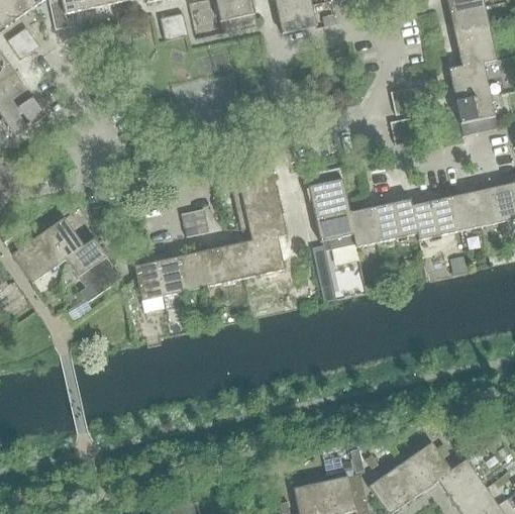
[(20,15),(9,0),(0,0),(0,17),(6,25),(20,15)]
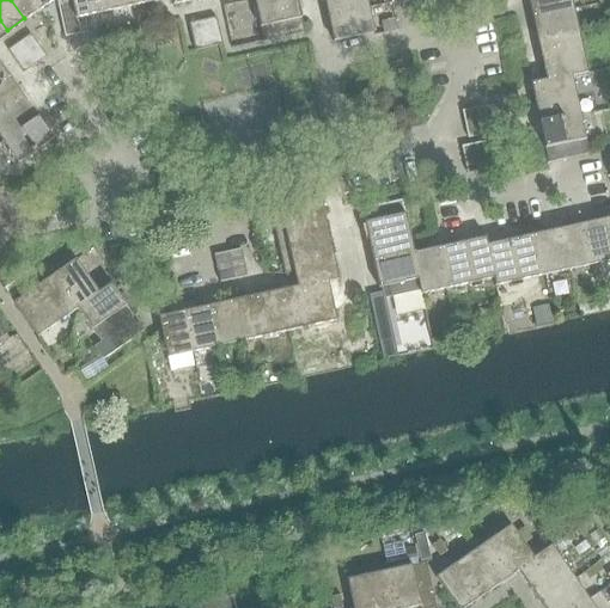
[(42,6),(37,0),(11,0),(24,18),(42,6)]
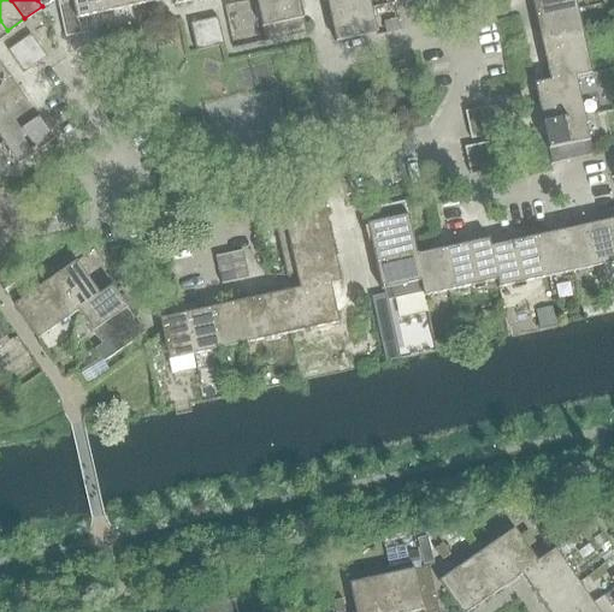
[(78,16),(101,11),(99,0),(69,0),(59,3),(66,34),(82,31),(78,16)]
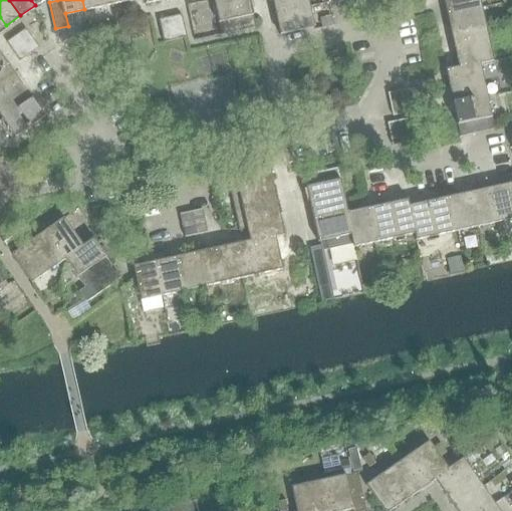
[(82,0),(84,9),(105,4),(104,0),(82,0)]
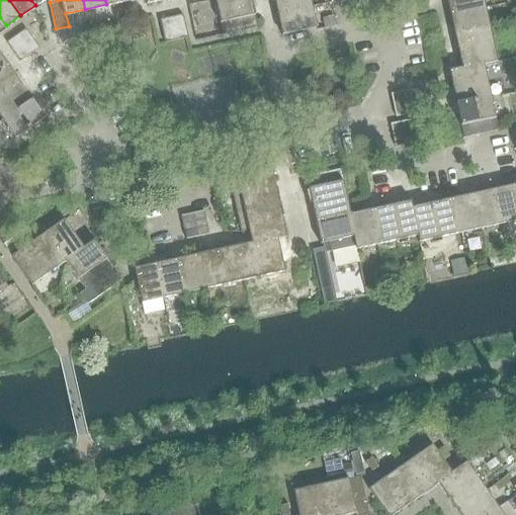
[(253,2),(252,0),(216,0),(219,10),(253,2)]
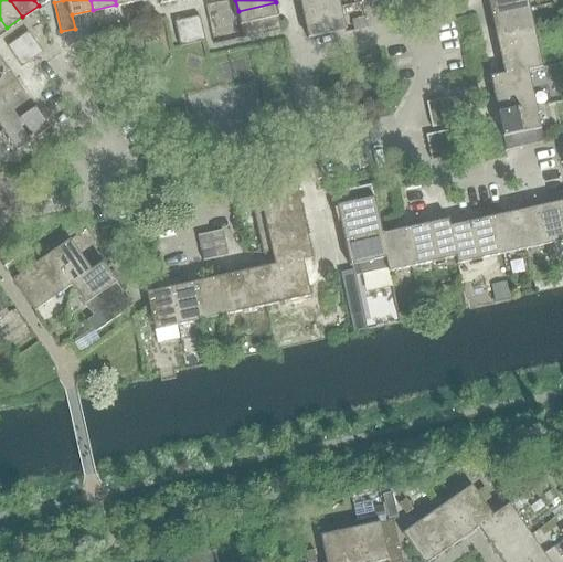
[(300,0),(304,14),(341,7),(340,0),(300,0)]
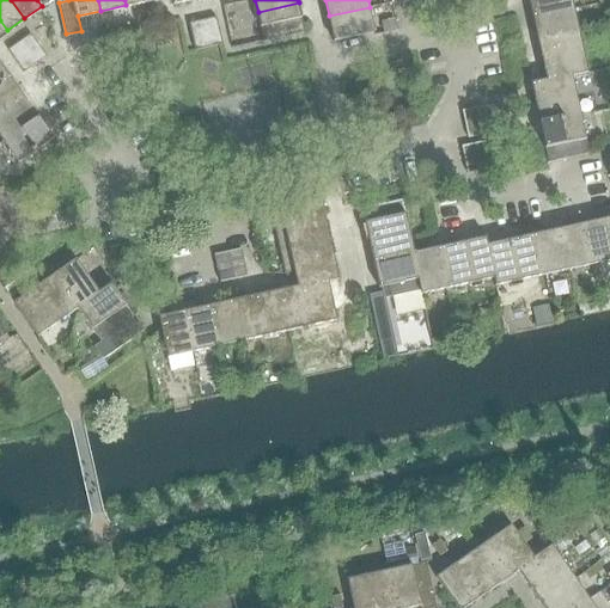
[(536,29),(577,19),(572,0),(546,0),(530,4),(536,29)]
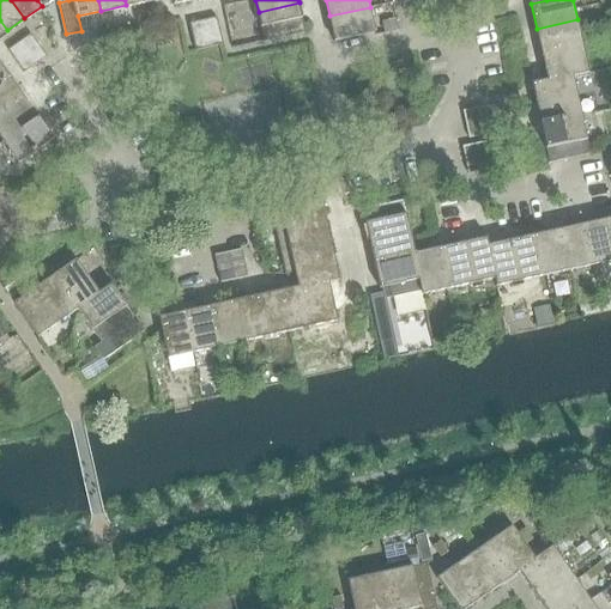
[(306,30),(300,2),(259,12),(265,38),(306,30)]
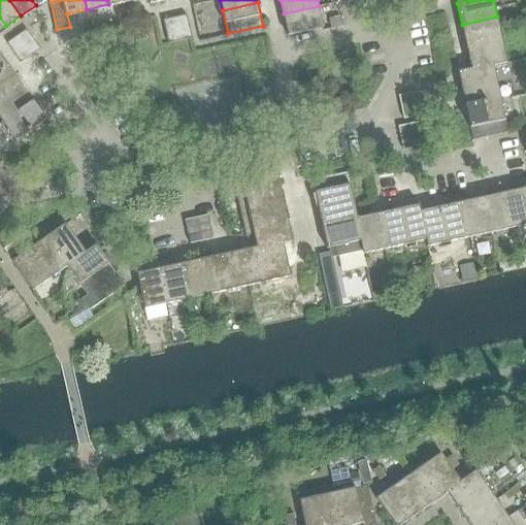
[(323,26),(319,6),(284,13),(288,33),(323,26)]
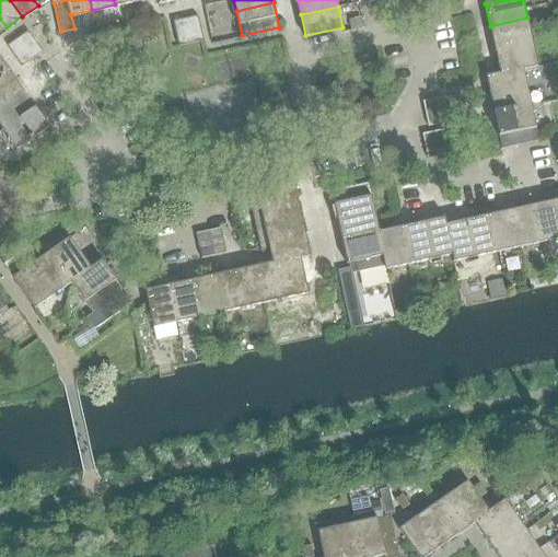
[(173,19),(179,44),(204,38),(198,13),(173,19)]
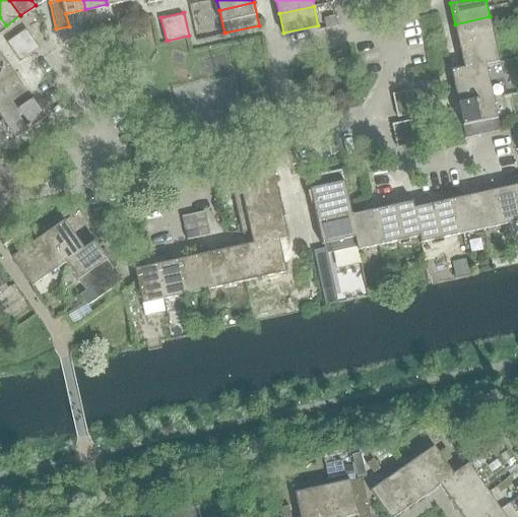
[(337,13),(325,16),(327,24),(338,22),(337,13)]
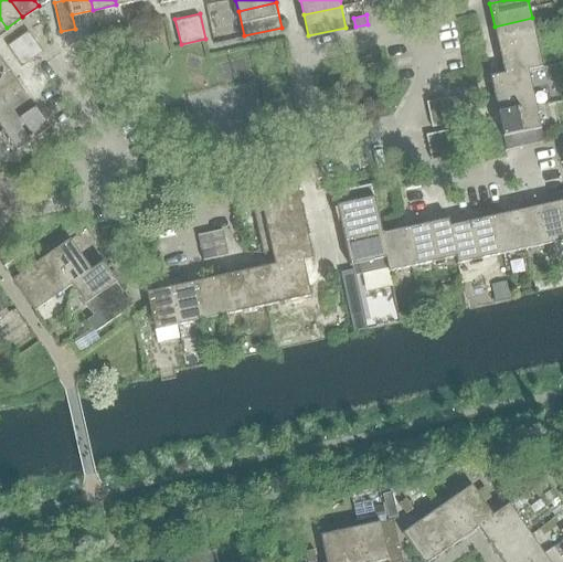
[(500,50),(538,41),(532,18),(495,27),(500,50)]
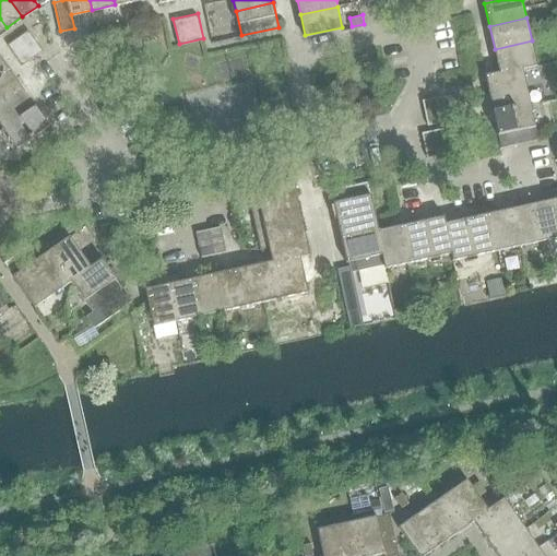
[(8,43),(22,63),(43,49),(28,28),(8,43)]
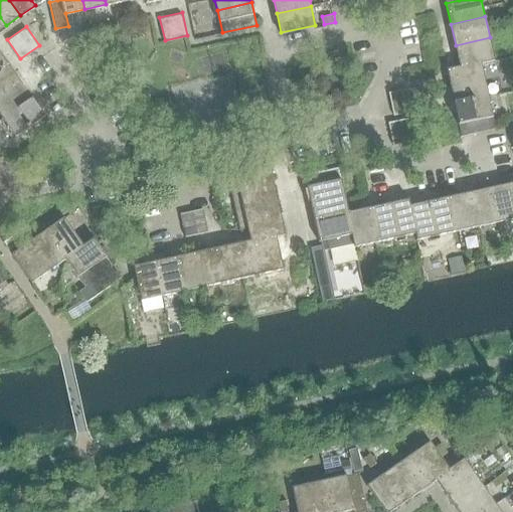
[(456,45),(460,65),(460,66),(482,61),(482,62),(495,59),(490,37),(456,45)]
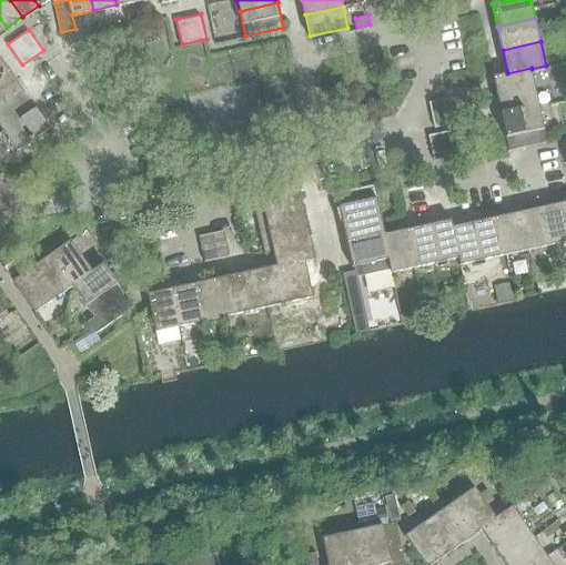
[(1,57),(0,57),(0,82),(13,74),(1,57)]
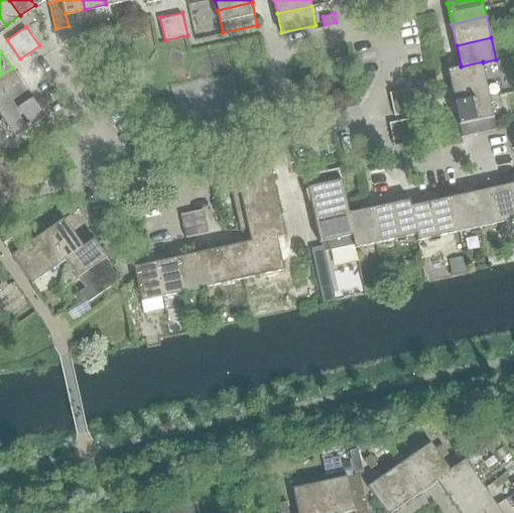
[(487,84),(483,62),(483,61),(461,67),(461,66),(447,68),(453,91),(487,84)]
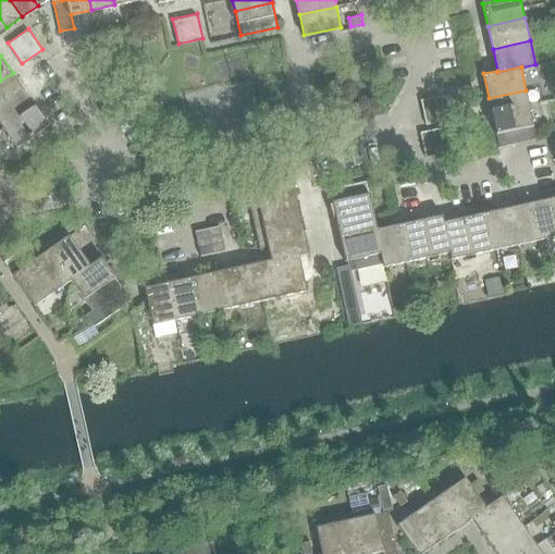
[(13,73),(0,81),(0,107),(24,90),(13,73)]
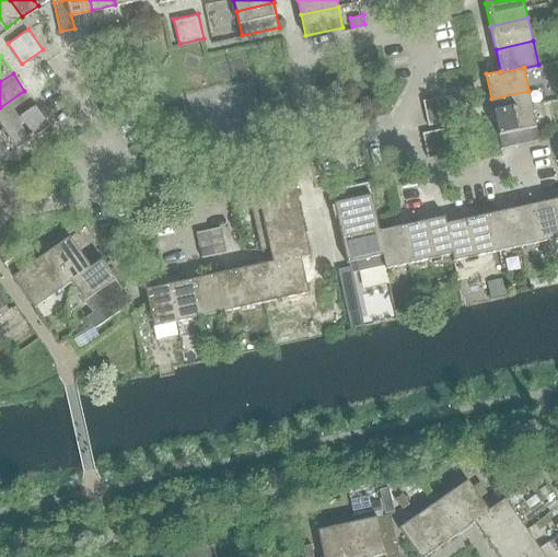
[(24,91),(0,107),(0,122),(6,129),(36,107),(24,91)]
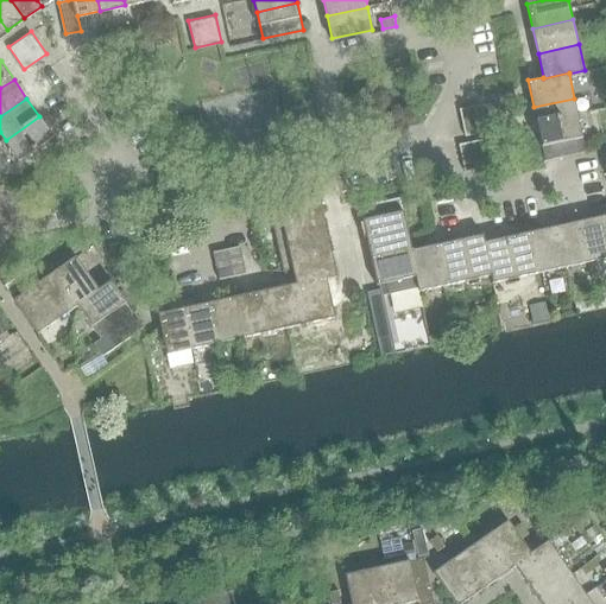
[(534,107),(540,133),(580,124),(574,99),(534,107)]
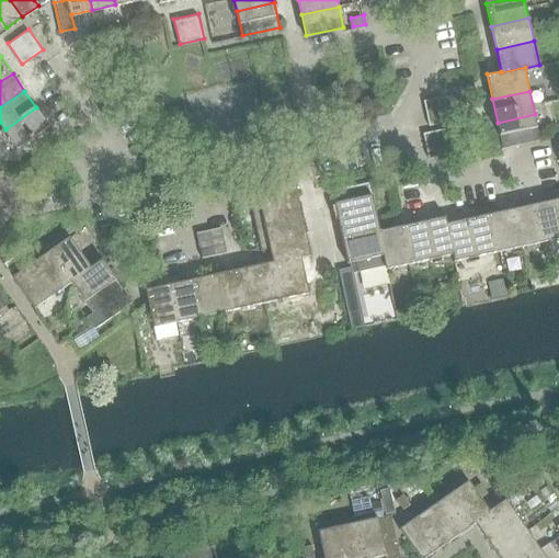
[(430,124),(454,118),(448,94),(424,99),(430,124)]
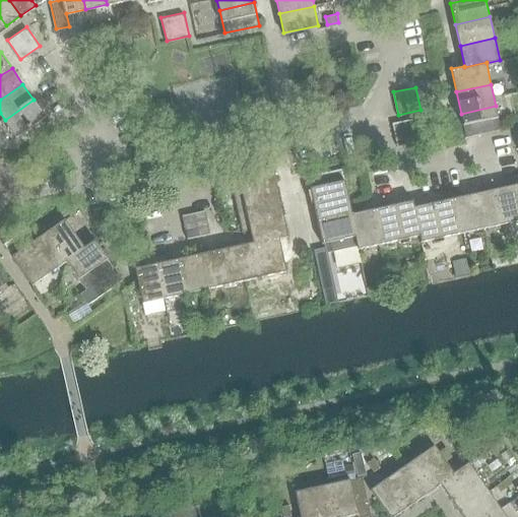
[(34,100),(5,120),(16,136),(46,117),(34,100)]
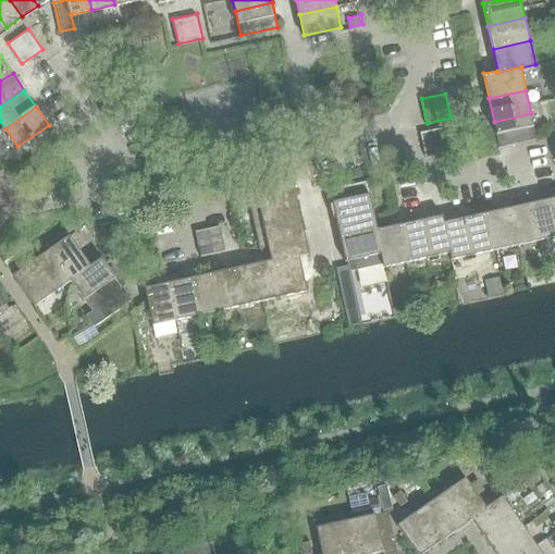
[(531,113),(494,122),(500,146),(537,137),(531,113)]
